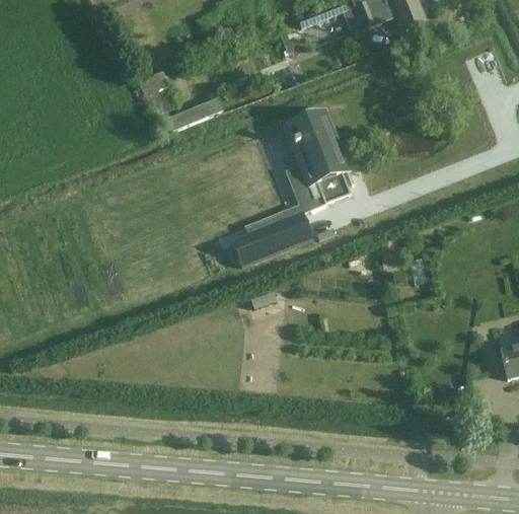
[(335,0),(314,8),(318,20),(342,11),(351,33),(362,29),(396,16),(402,30),(425,21),(416,0),(335,0)]
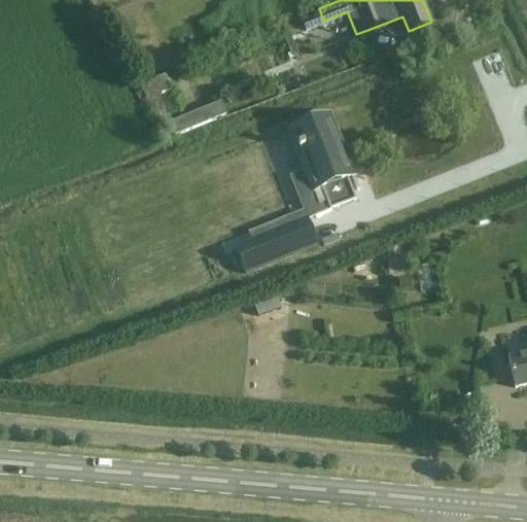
[(313,37),(325,31),(318,16),(306,23),(313,37)]
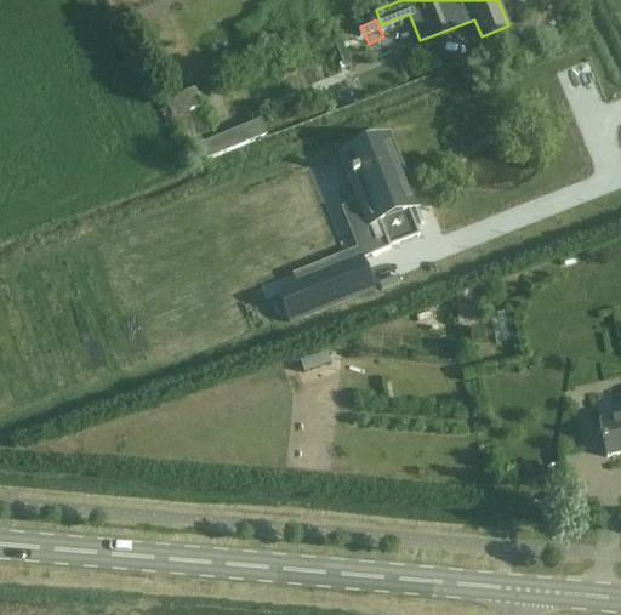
[(198,84),(164,96),(186,138),(214,127),(198,84)]
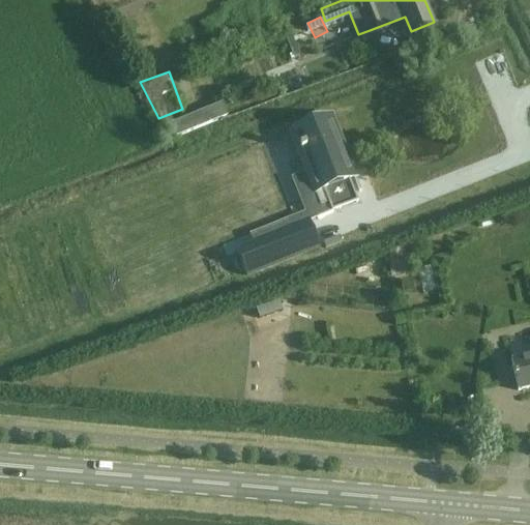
[(221,100),(171,120),(175,133),(226,113),(221,100)]
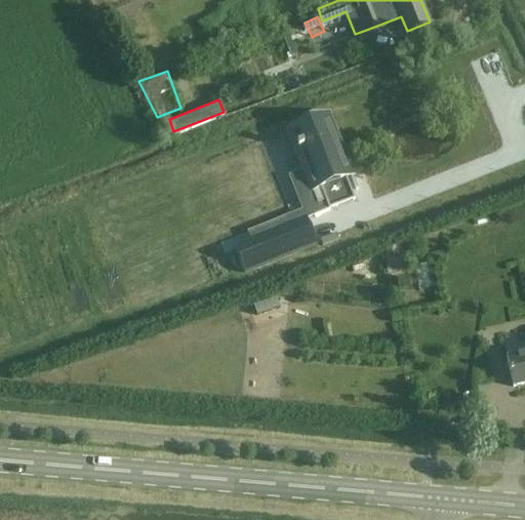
[(321,114),(293,125),(300,145),(295,147),(317,202),(326,199),(321,185),(346,175),(340,163),(347,161),(344,151),(337,154),(321,114)]
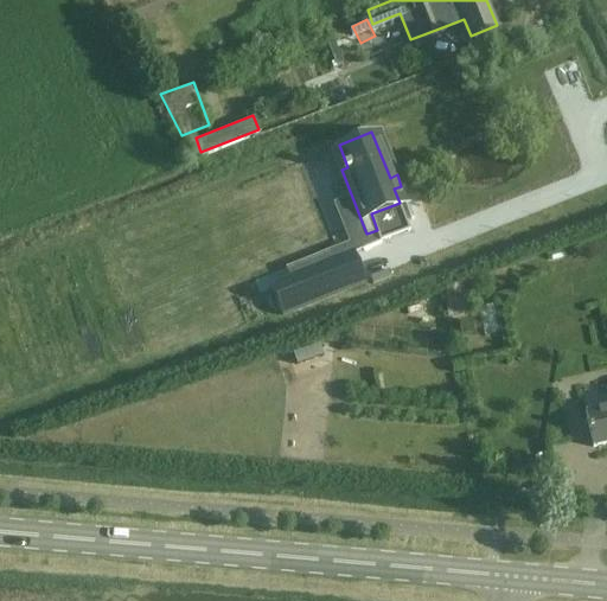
[(353,248),(269,281),(281,313),(365,280),(353,248)]
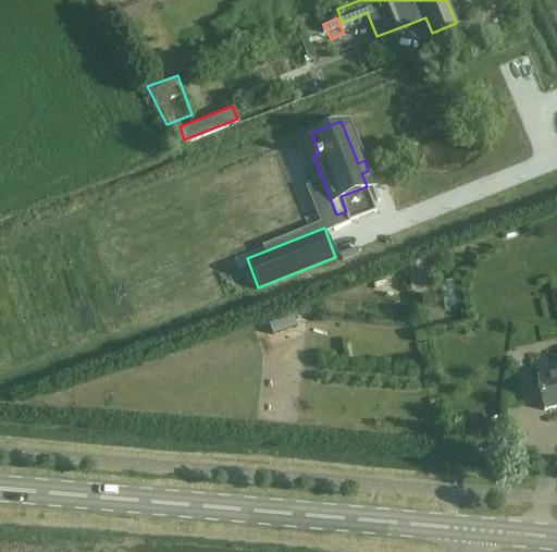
[(424,256),(408,258),(409,272),(426,271),(424,256)]
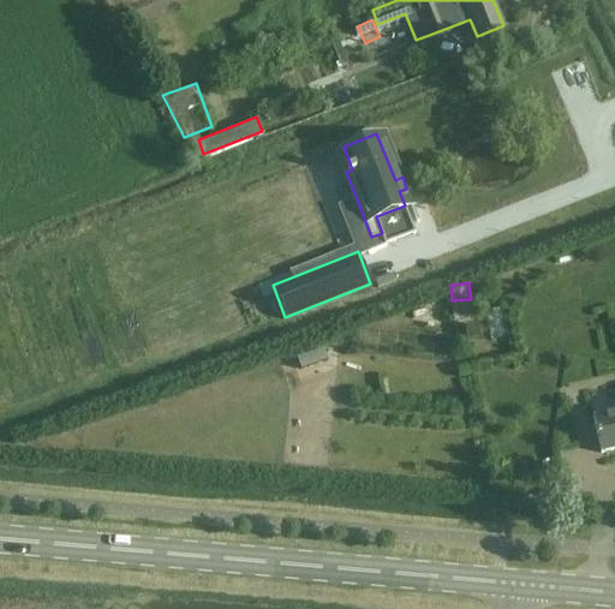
[(323,346),(298,354),(302,365),(328,356),(323,346)]
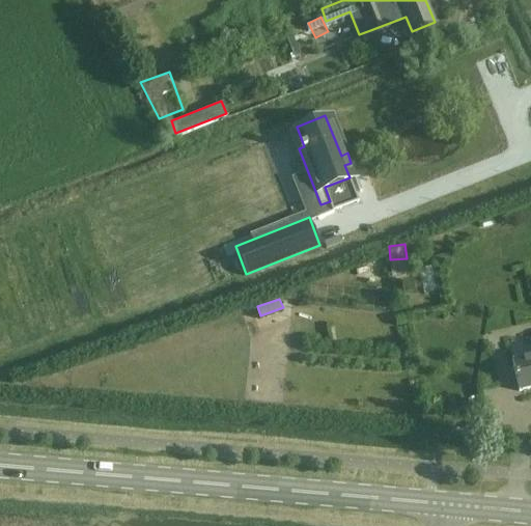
[(530,385),(530,353),(511,358),(519,388),(530,385)]
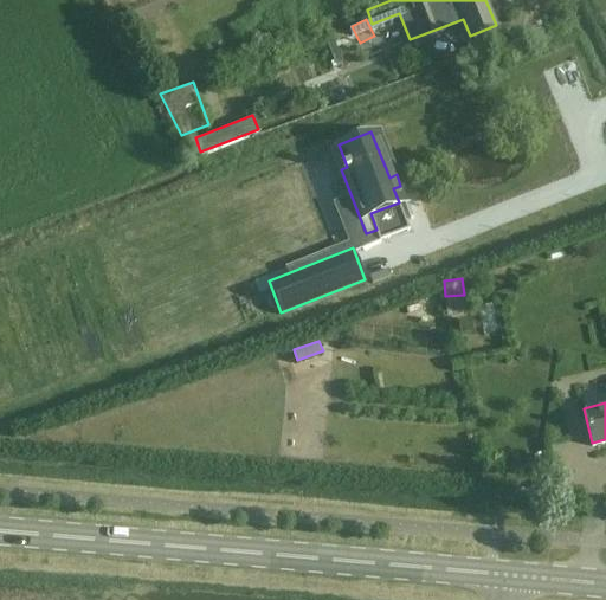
[(514,443),(517,466),(528,465),(524,442),(514,443)]
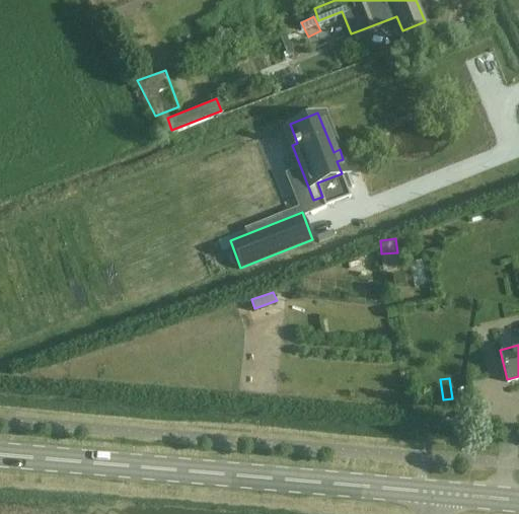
[(430,399),(440,399),(441,380),(430,380),(430,399)]
